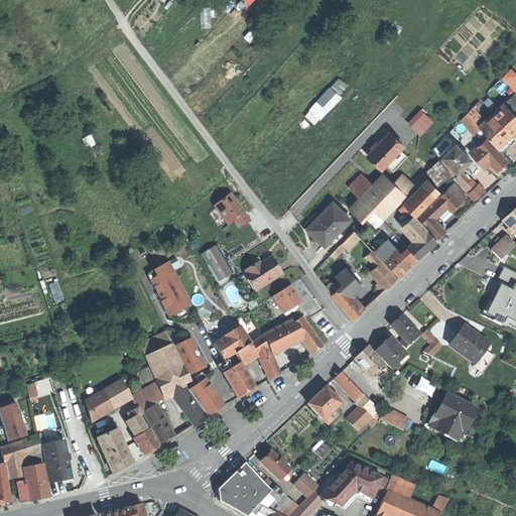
[(515,74),(511,69),(502,78),(515,92),(515,74)]
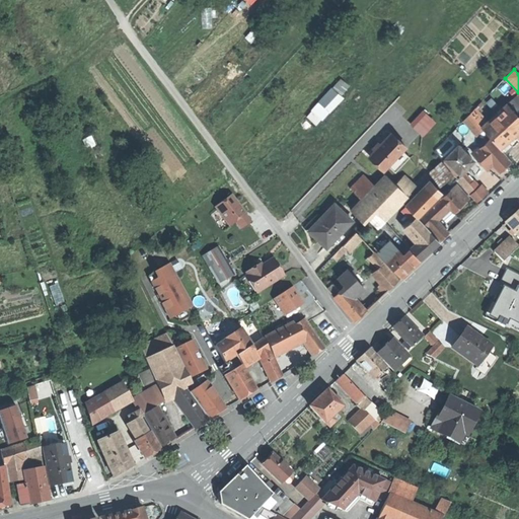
[(308,115),(319,125),(354,86),(344,77),(308,115)]
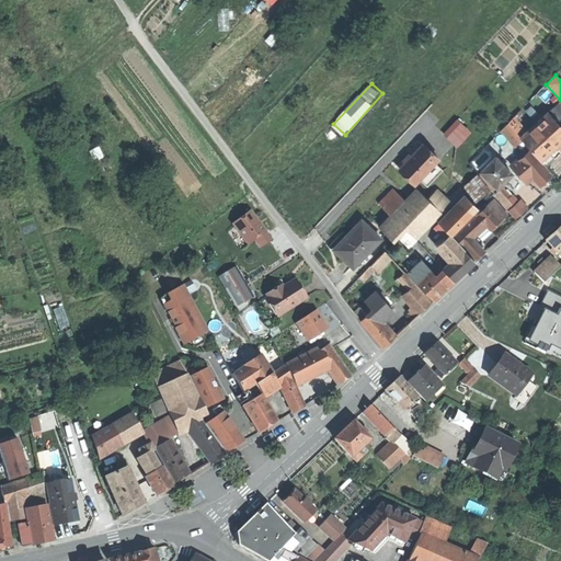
[(560,100),(548,113),(560,127),(560,100)]
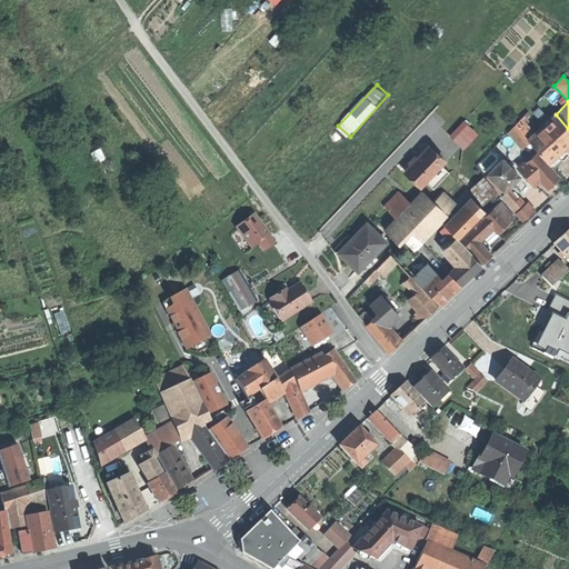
[(563,146),(568,140),(568,129),(556,115),(528,140),(550,166),(558,158),(555,153),(563,146)]
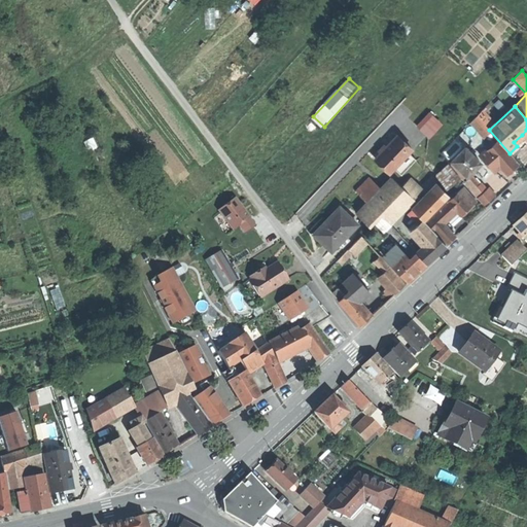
[(432,110),(418,125),(432,137),(446,123),(432,110)]
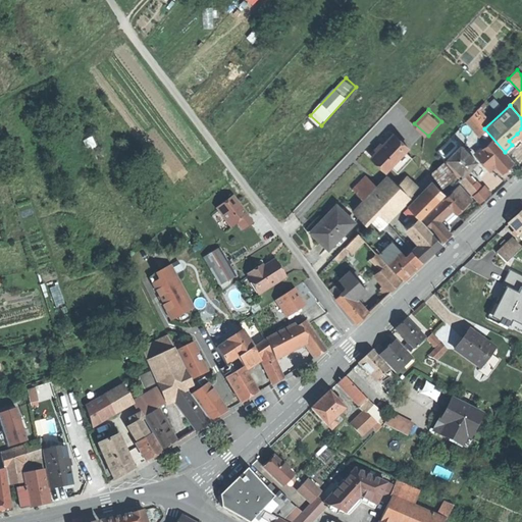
[(477,134),(484,128),(472,115),(466,121),(477,134)]
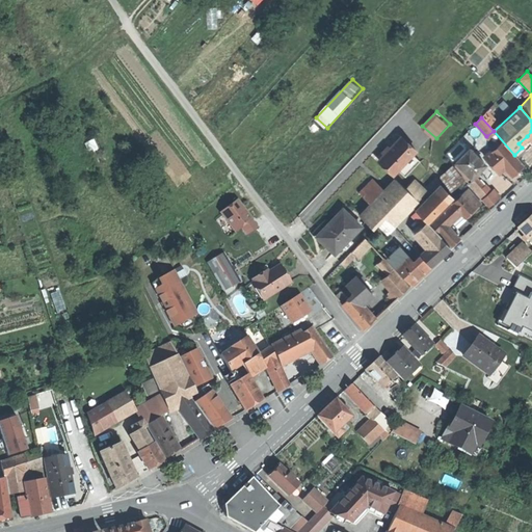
[(387,166),(395,175),(398,171),(414,155),(417,152),(400,137),(379,159),(387,166)]
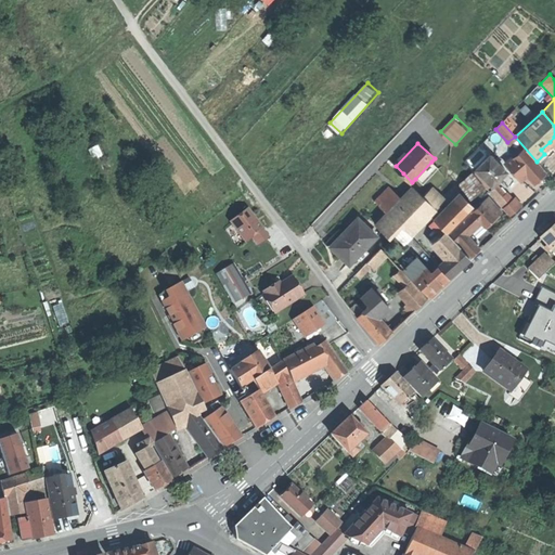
[(504,162),(506,163),(512,157),(514,159),(524,150),(520,146),(504,162)]
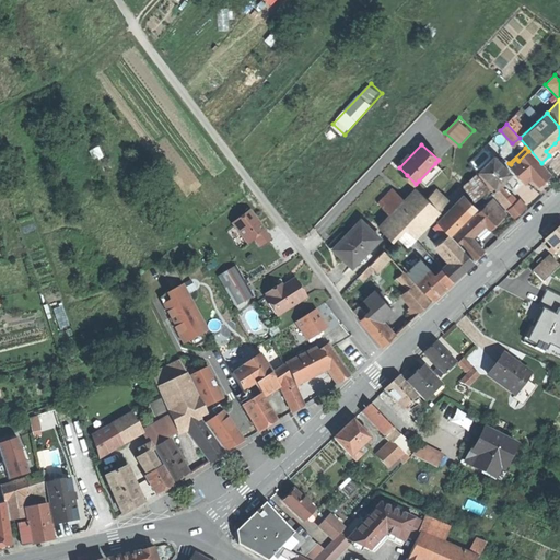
[(526,183),(533,176),(526,170),(536,160),(528,151),(518,161),(516,159),(511,164),(510,165),(526,183)]
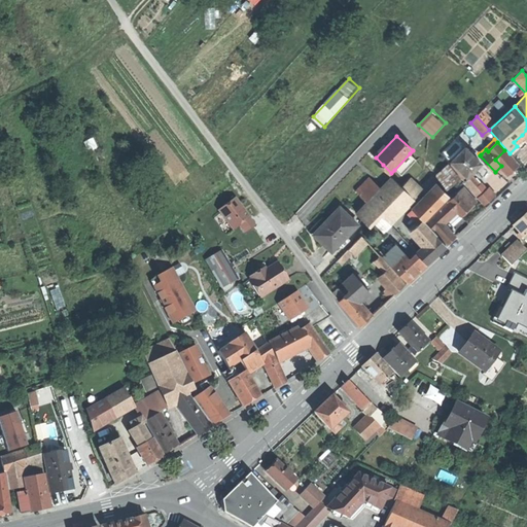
[(521,150),(517,146),(510,153),(514,156),(521,150)]
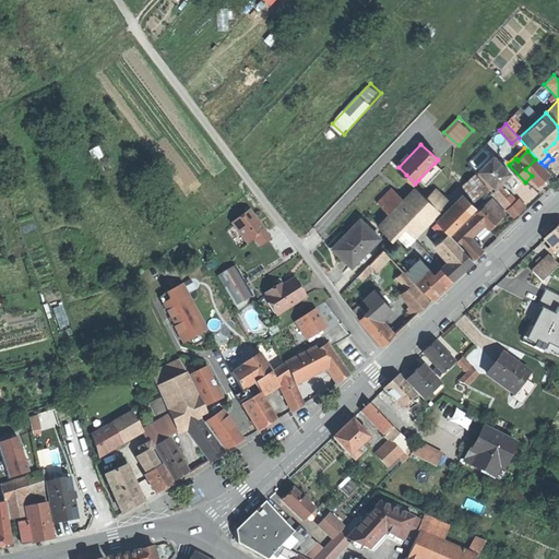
[(503,180),(510,174),(494,157),(479,171),(496,188),(503,180)]
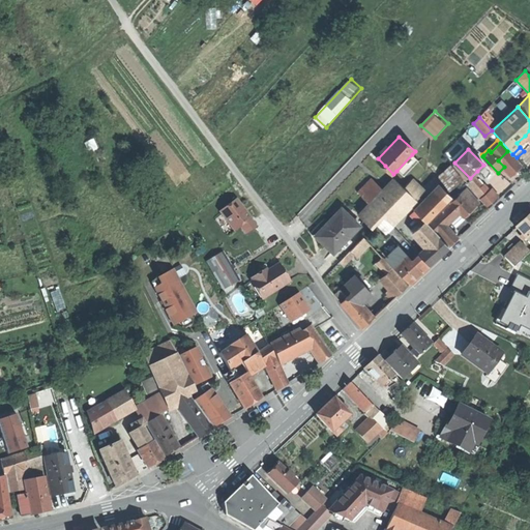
[(507,151),(498,160),(504,167),(510,174),(516,170),(521,166),(507,151)]
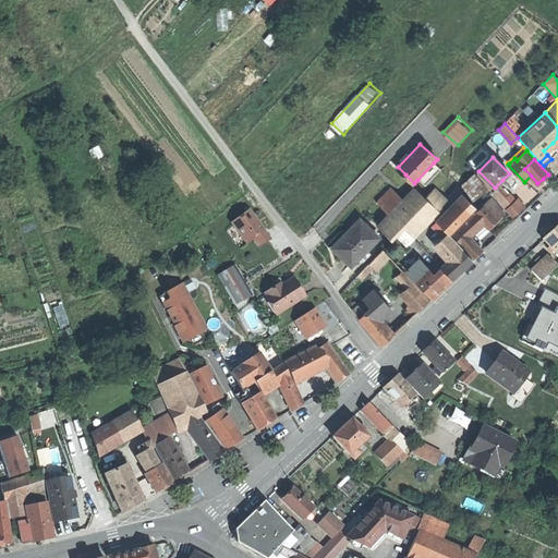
[(441,170),(434,162),(417,180),(425,186),(441,170)]
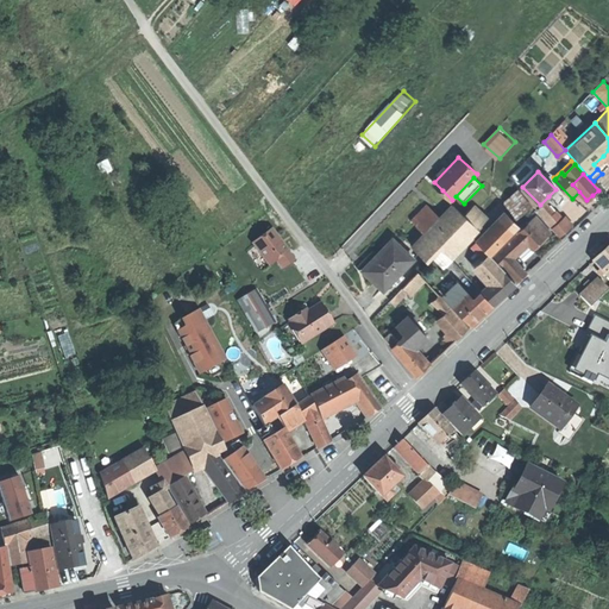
[(413,249),(427,263),(432,258),(445,270),(453,262),(447,257),(485,217),(473,205),(463,215),(453,206),(440,219),(426,234),(413,249)]
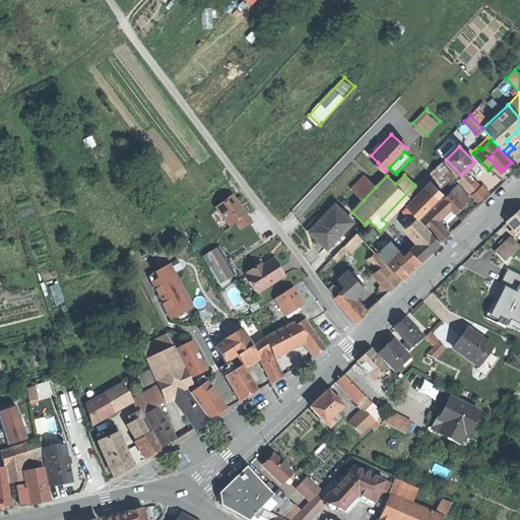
[(459,180),(472,195),(481,188),(480,187),(475,181),(473,183),(466,175),(459,180)]
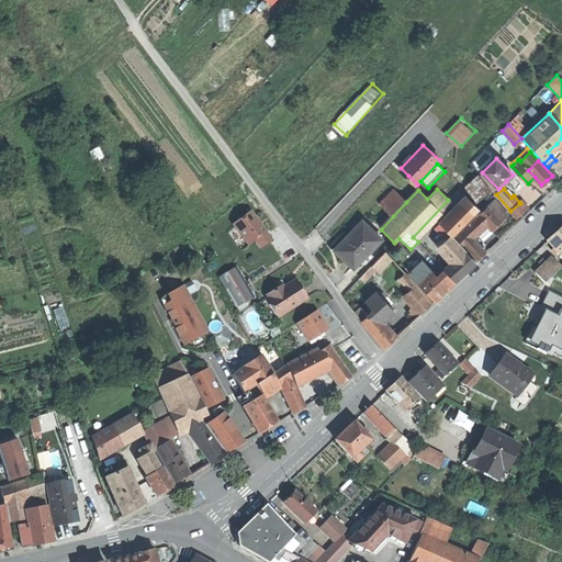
[(381,204),(393,216),(406,202),(394,190),(381,204)]
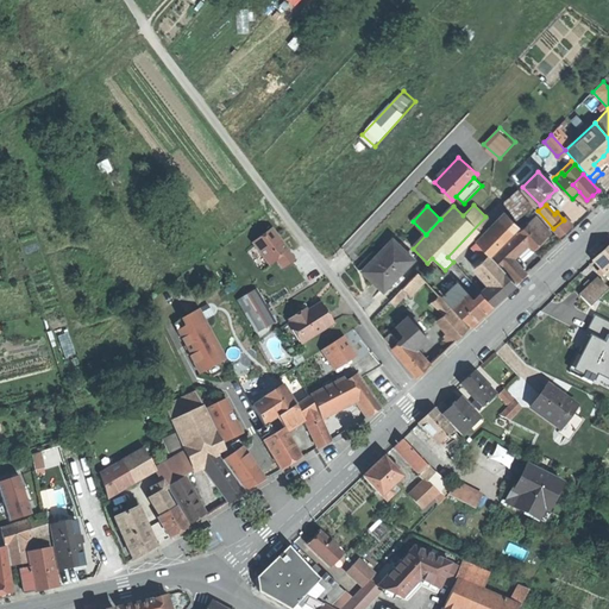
[(477,240),(489,253),(491,256),(519,227),(504,213),(477,240)]
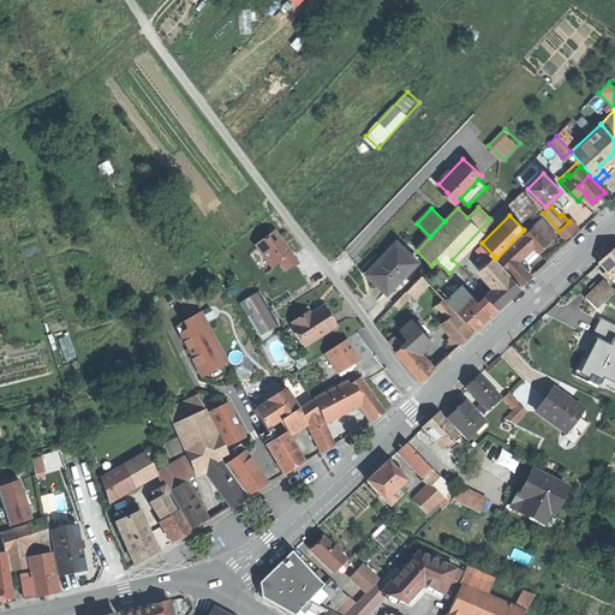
[(548,243),(556,236),(541,219),(524,236),(533,246),(539,252),(548,243)]
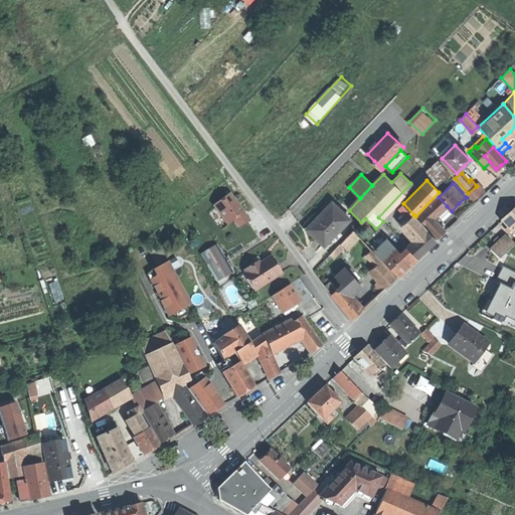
[(478,183),(476,185),(477,186),(468,193),(473,200),(484,191),(478,183)]
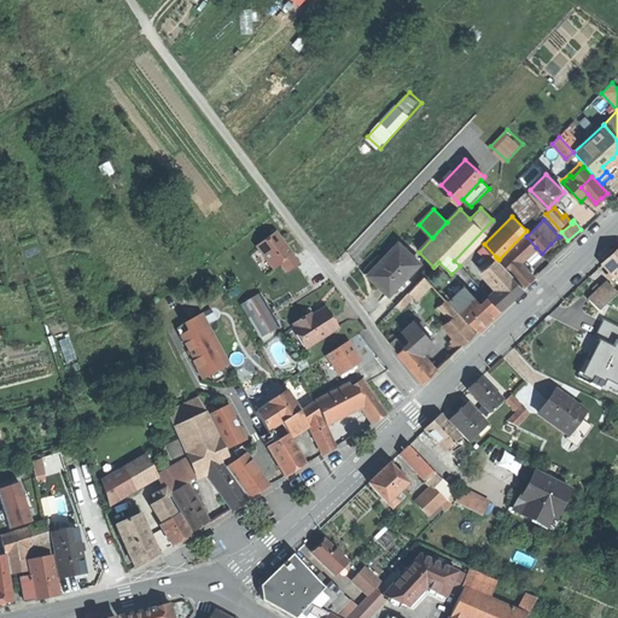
[(299,263),(275,232),(256,246),(273,269),(280,264),(286,273),(299,263)]
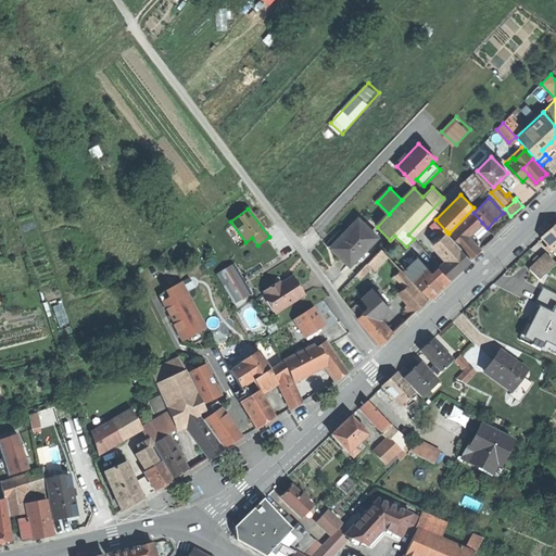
[(469,236),(482,223),(474,213),(450,235),(458,244),(459,245),(460,243),(469,236)]
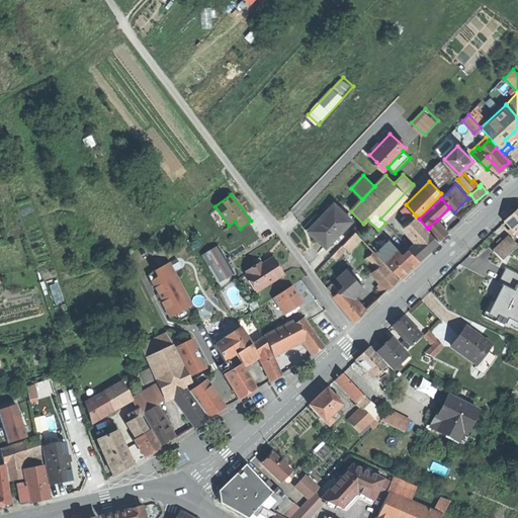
[(319,240),(327,247),(333,240),(340,233),(351,221),(334,204),(309,231),(319,240)]
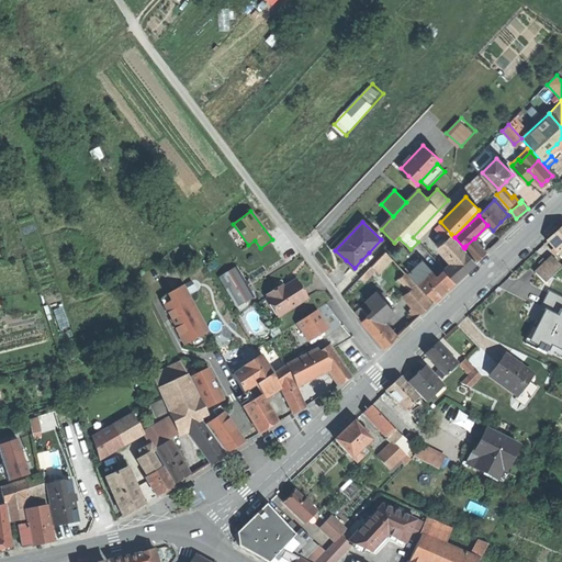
[(548,242),(561,256),(561,227),(555,234),(548,242)]
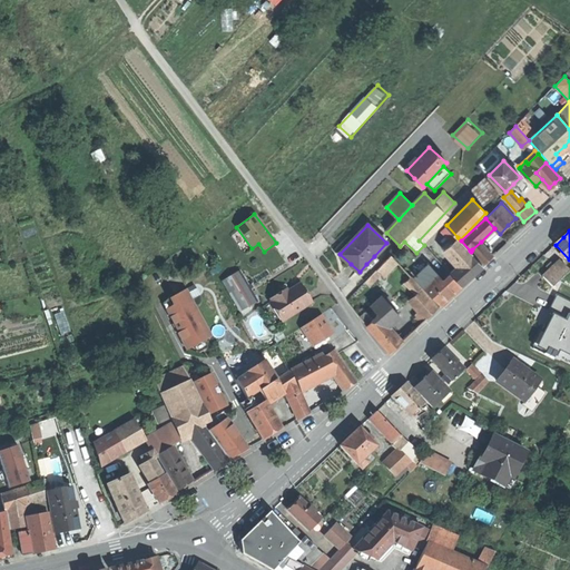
[(469,252),(470,251),(461,241),(460,239),(458,237),(445,249),(460,265),(471,276),(475,272),(482,266),(469,252)]
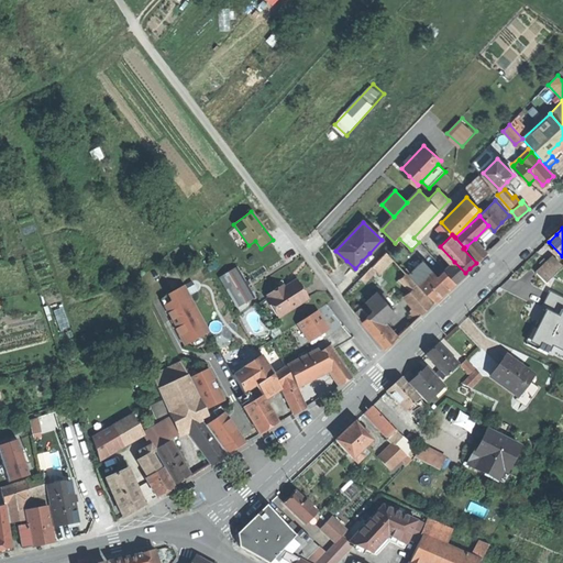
[(487,252),(475,239),(466,246),(478,261),(487,252)]
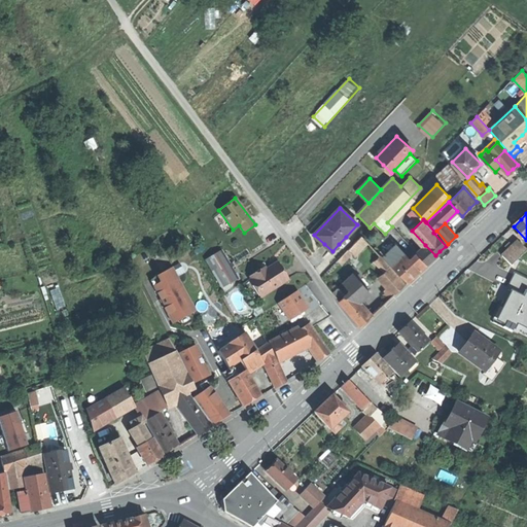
[(350,241),(346,237),(339,244),(343,248),(350,241)]
